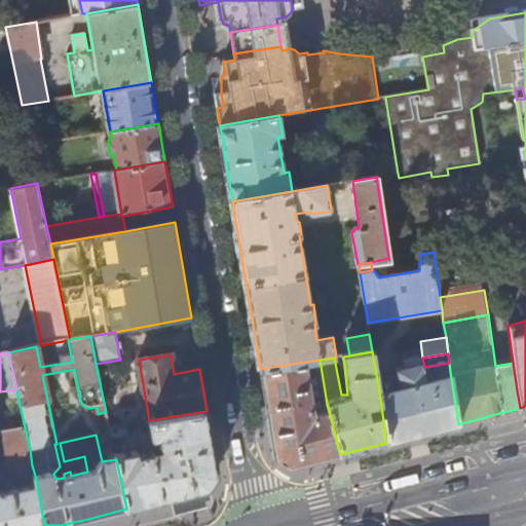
[(290,467),(340,454),(327,404),(320,360),(260,369),(275,458),(290,467)]
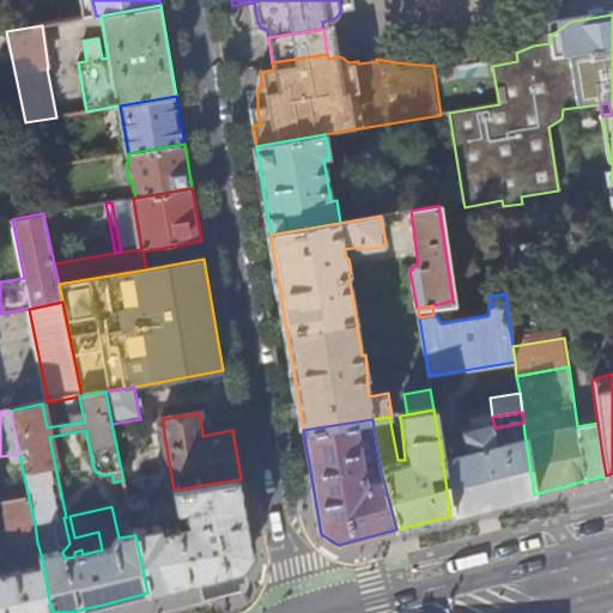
[(503,502),(534,495),(525,434),(480,445),(477,430),(454,437),(457,451),(442,456),(450,516),(503,502)]
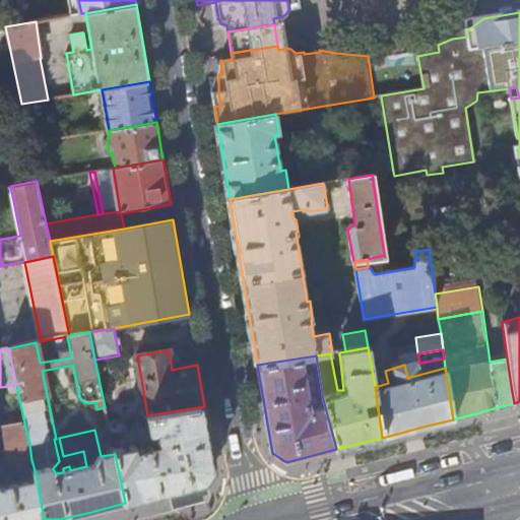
[(215,470),(204,406),(147,415),(150,434),(156,433),(158,444),(150,446),(149,442),(113,449),(115,454),(125,503),(168,492),(206,482),(215,470)]
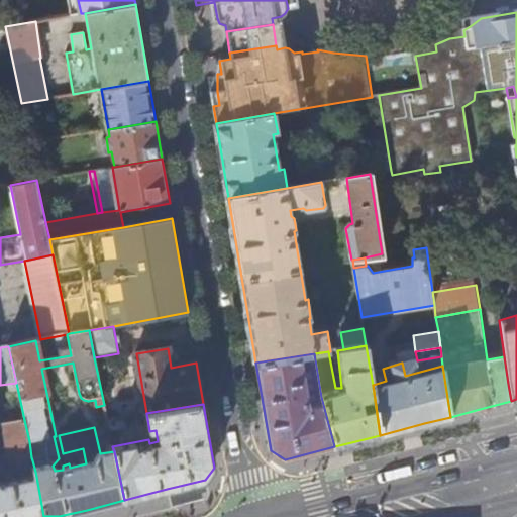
[(127,426),(126,417),(107,420),(109,429),(127,426)]
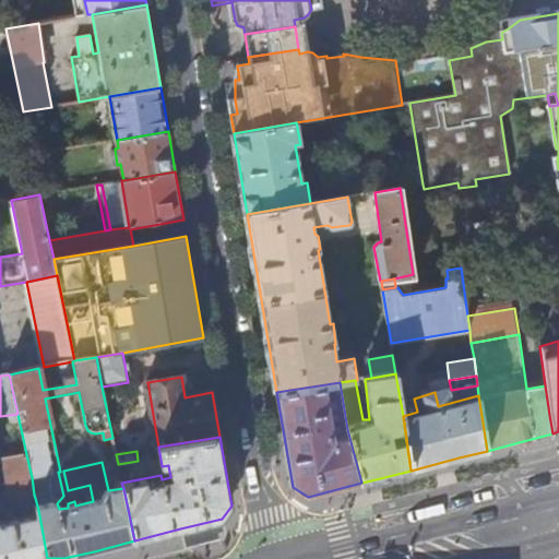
[(26,454),(1,459),(10,499),(34,495),(32,477),(26,454)]
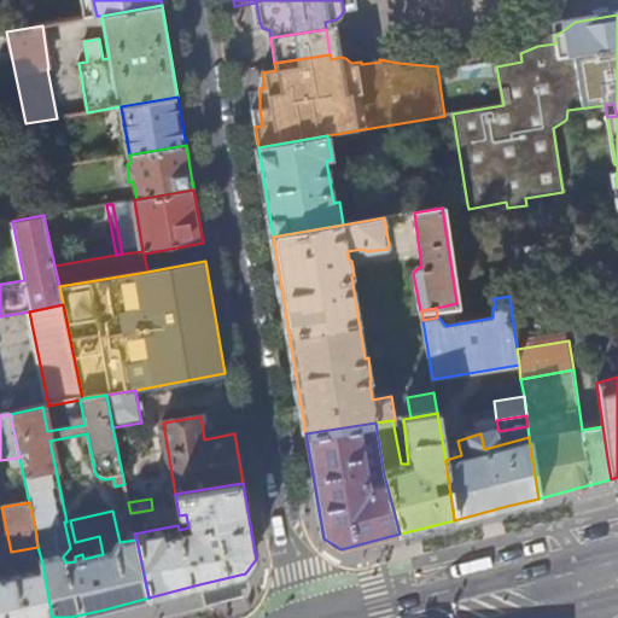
[(16,570),(42,564),(39,551),(12,555),(16,570)]
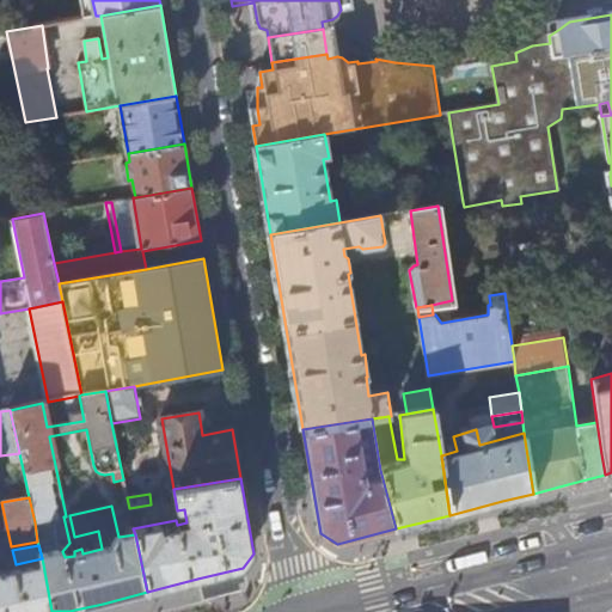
[(0,611),(51,611),(43,564),(5,571),(4,569),(0,569),(0,611)]
